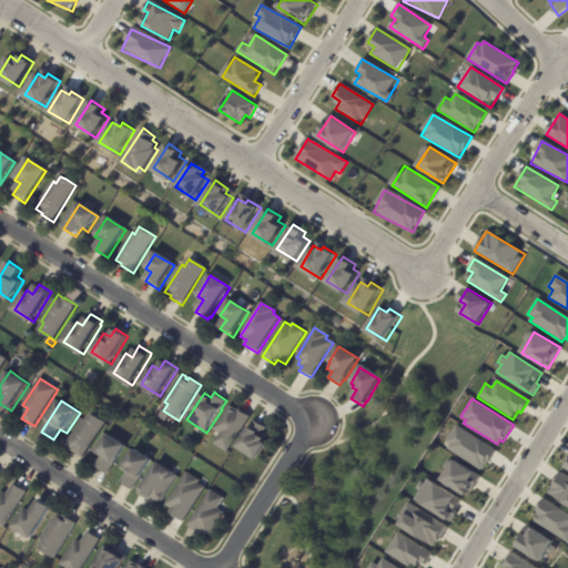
[(237,408),(240,411),(240,409),(252,417),(230,454),(215,445),(222,434),(215,429),(231,405),(237,408)]
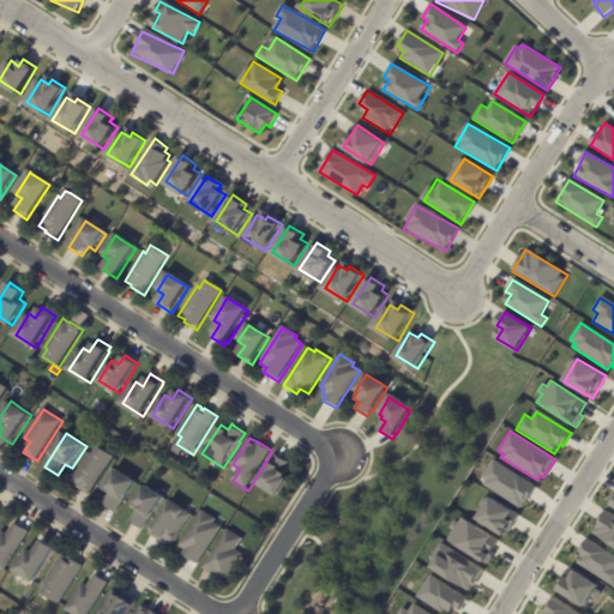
[(103,450),(115,457),(91,497),(78,487),(78,486),(72,482),(91,453),(94,455),(98,446),(103,450)]
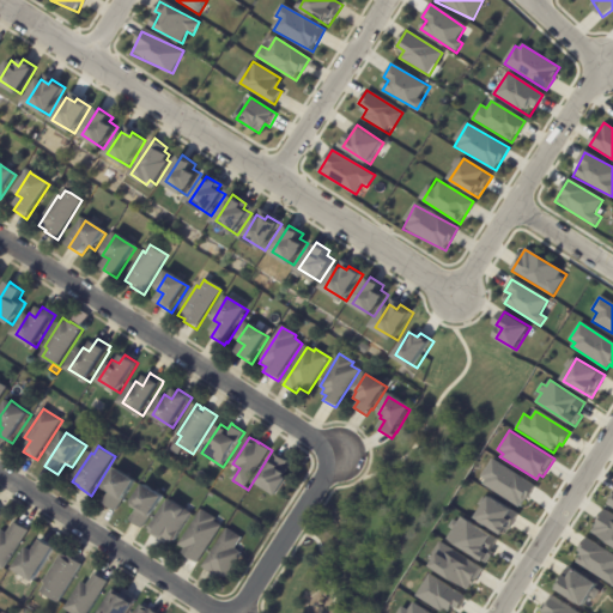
[(278,454),(290,462),(285,471),(291,474),(289,478),(292,480),(281,497),(260,484),(274,461),(273,461),(278,454)]
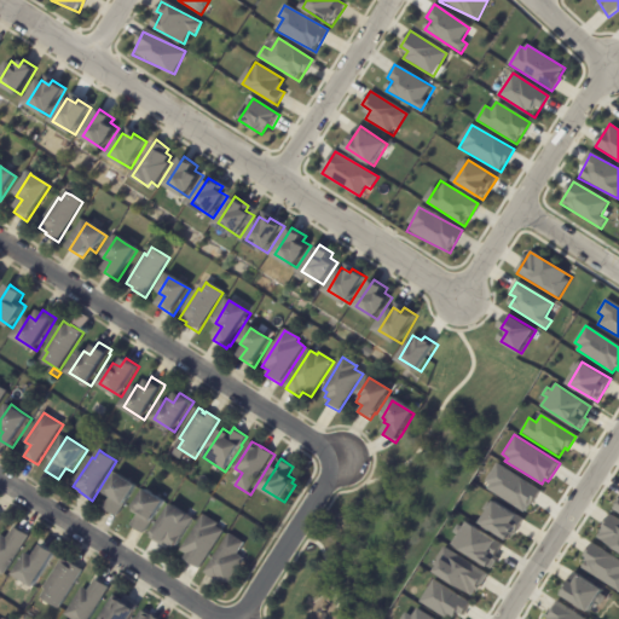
[(493,461),(479,482),(524,512),(539,491),(493,461)]
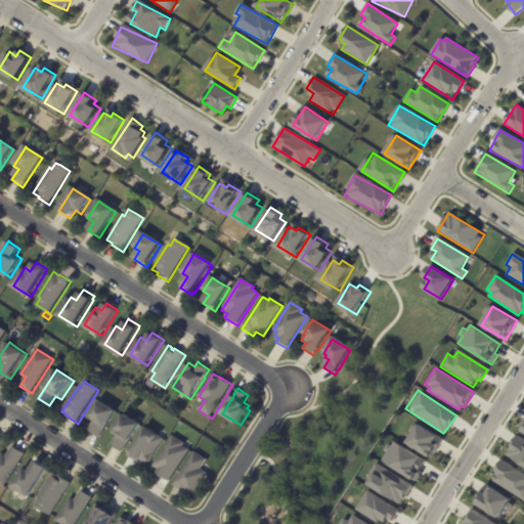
[(98,436),(89,430),(95,422),(90,418),(101,400),(119,411),(107,429),(106,428),(100,437),(98,436)]
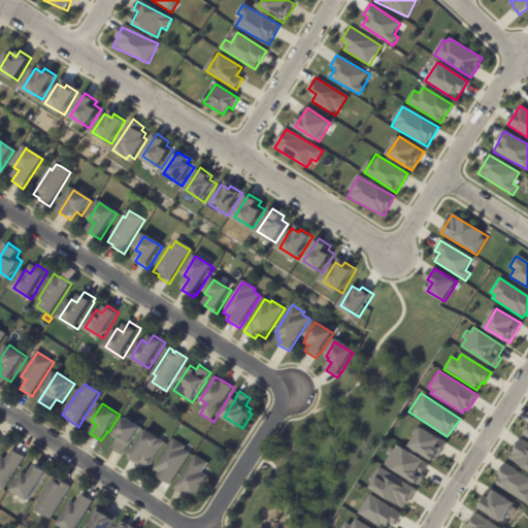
[(123,455),(113,449),(119,440),(113,436),(126,418),(143,429),(132,447),(131,446),(125,456),(123,455)]
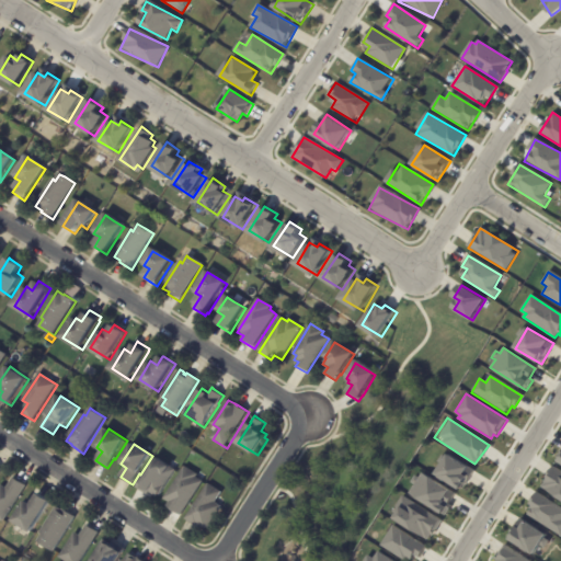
[(448,454),(442,461),(435,474),(461,491),(474,470),(448,454)]
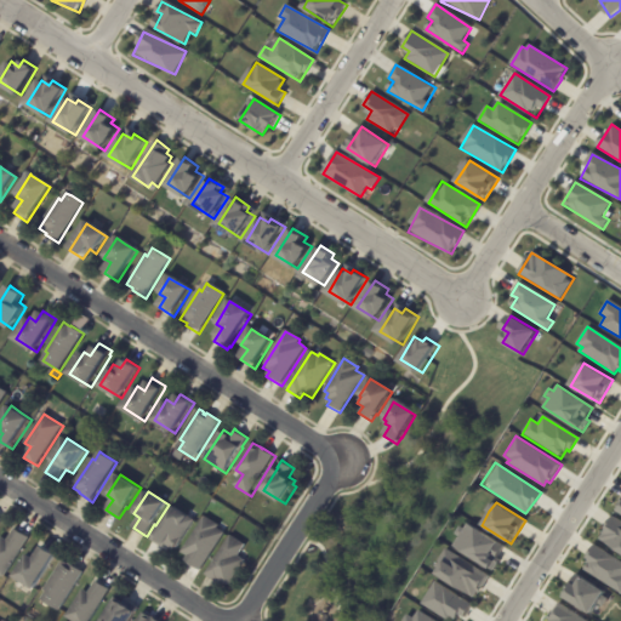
[(187,514),(191,517),(191,518),(194,520),(176,551),(166,545),(164,547),(153,540),(174,506),(187,514)]
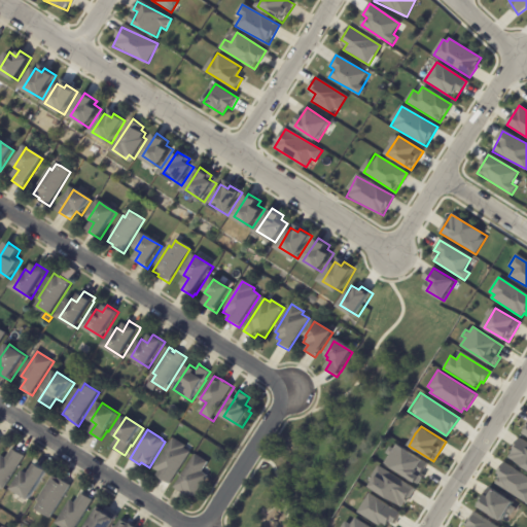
[(185,446),(187,447),(185,449),(191,453),(171,485),(157,477),(161,472),(154,469),(175,438),(185,446)]
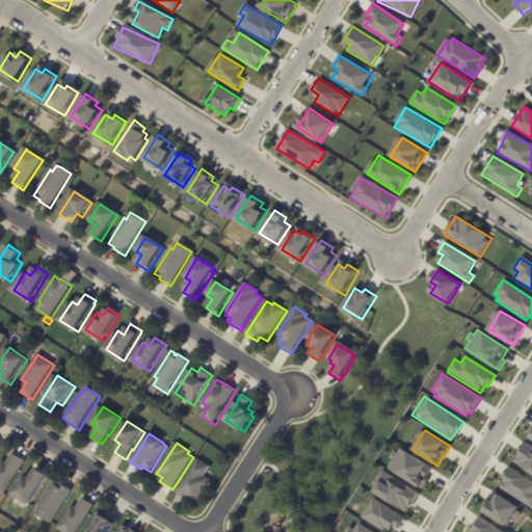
[(531,448),(523,444),(512,464),(531,474),(531,448)]
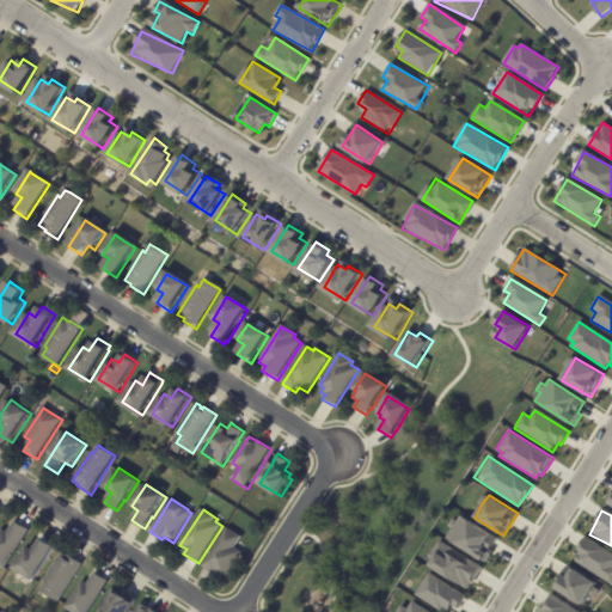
[(457,513),(442,534),(485,564),(499,539),(457,513)]
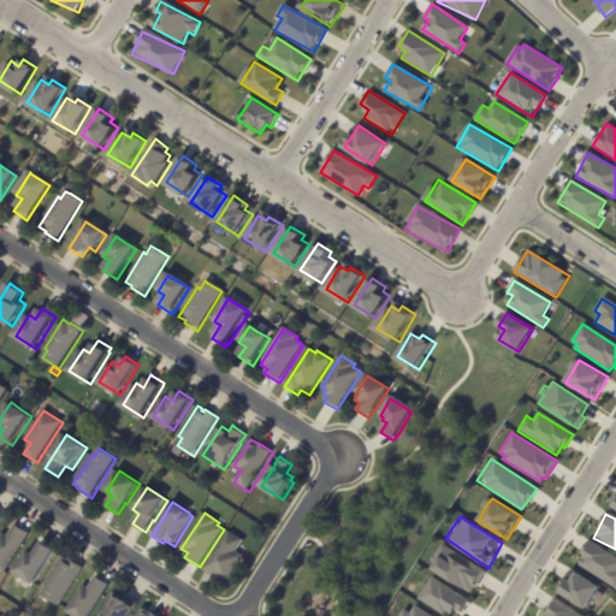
[(18,526),(30,534),(5,574),(0,570),(0,537),(3,533),(9,537),(16,525),(18,526)]
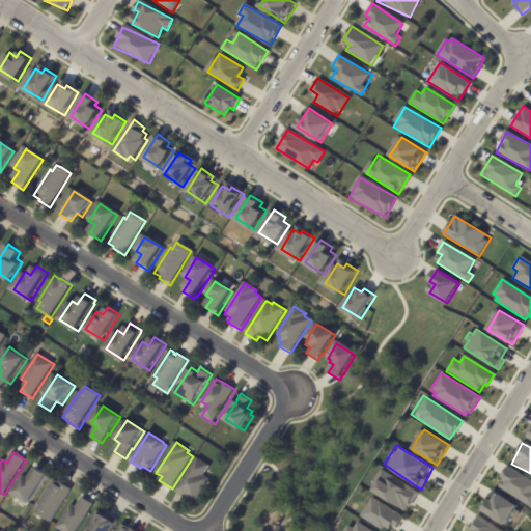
[(207,472),(204,476),(211,479),(197,501),(190,496),(188,499),(176,492),(198,458),(211,467),(207,472)]
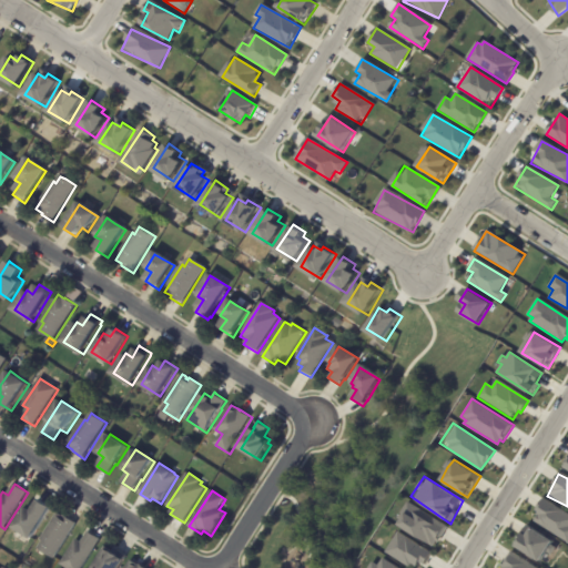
[(406,499),(393,519),(433,547),(446,527),(406,499)]
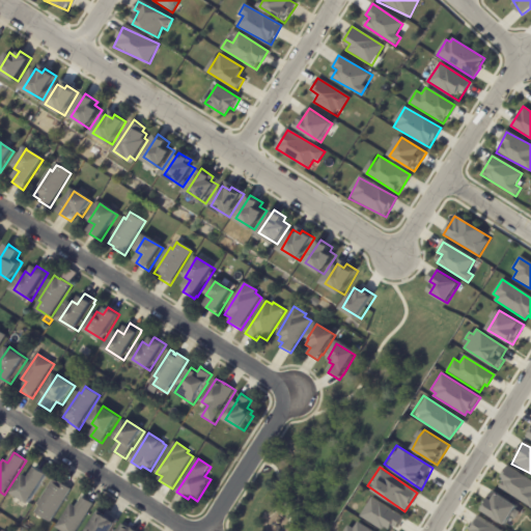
[(38,468),(50,475),(30,505),(14,494),(26,475),(31,478),(37,468),(38,468)]
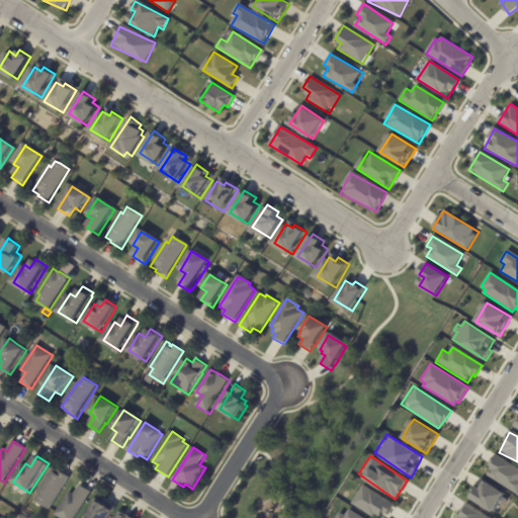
[(517,494),(517,467),(495,456),(485,478),(517,494)]
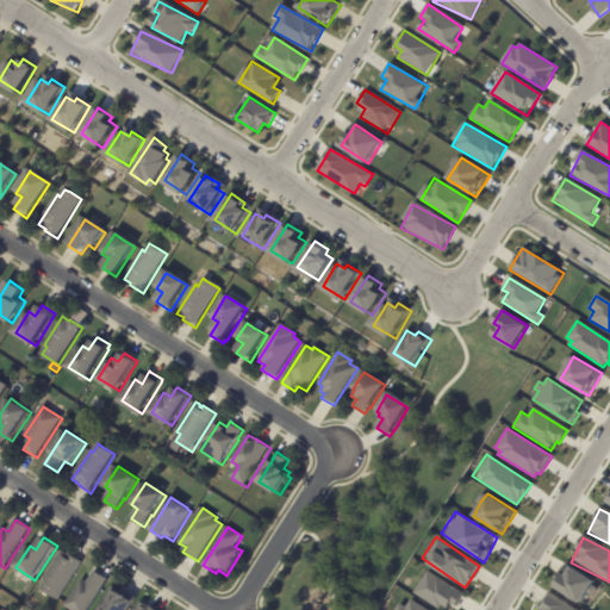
[(66,553),(68,554),(67,554),(68,556),(70,554),(85,564),(60,602),(42,590),(47,583),(44,580),(63,551),(66,553)]
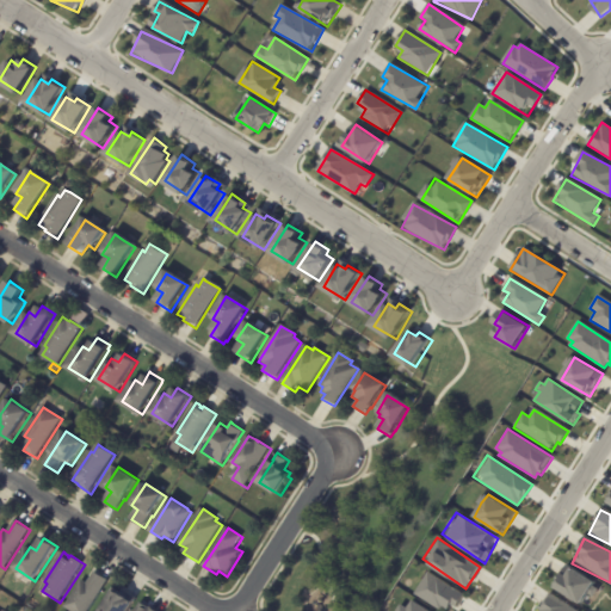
[(580,605),(594,584),(567,566),(553,587),(580,605)]
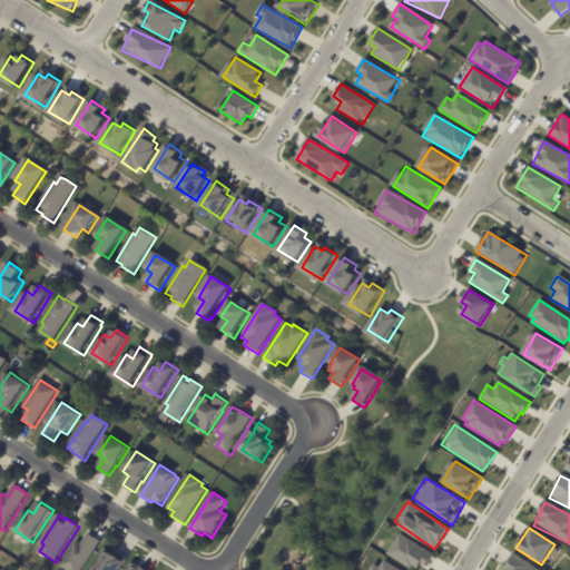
[(390,529),(377,549),(409,569),(422,569),(434,558),(390,529)]
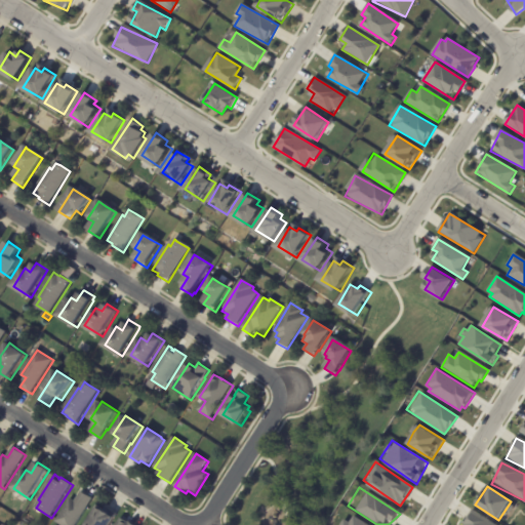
[(84,492),(94,499),(77,524),(61,524),(56,522),(72,498),(76,501),(83,491),(84,492)]
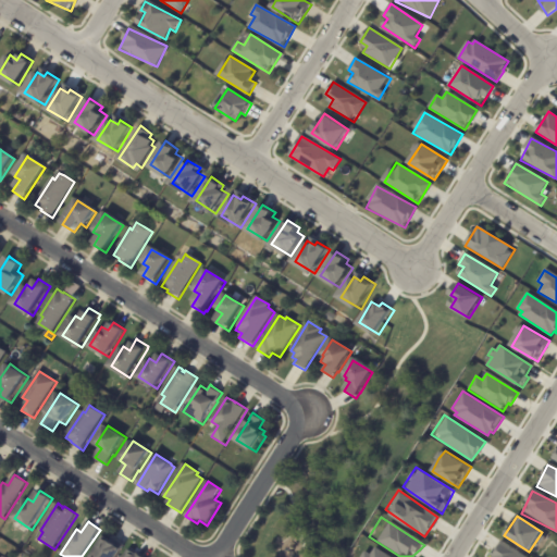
[(110,541),(112,542),(114,539),(126,546),(124,549),(125,551),(121,556),(90,556),(104,536),(110,541)]
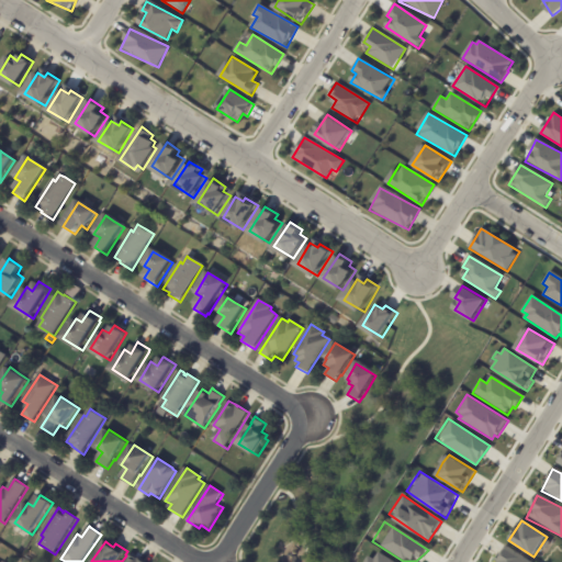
[(394,561),(370,544),(358,561),(394,561)]
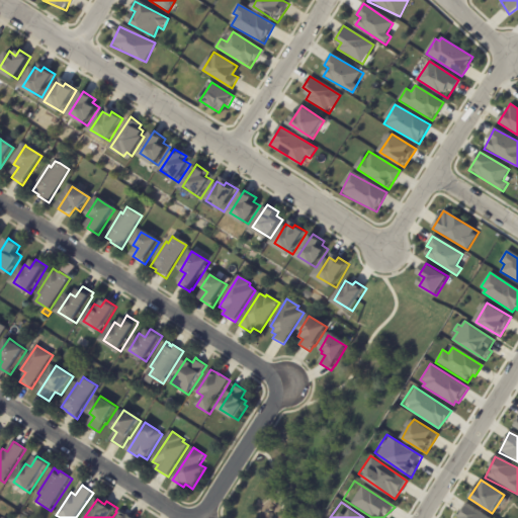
[(489,517),(465,504),(456,517),(489,517)]
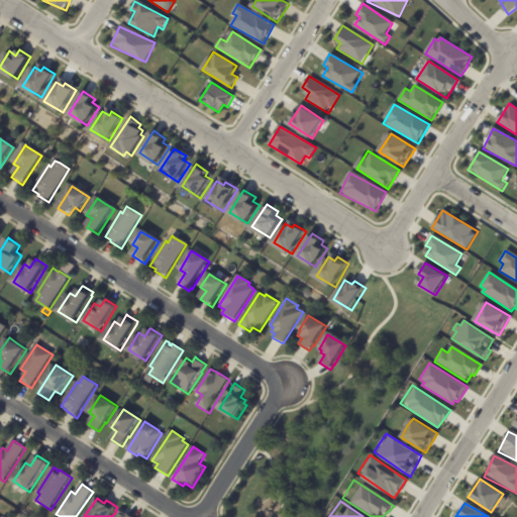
All buildings are outlined.
